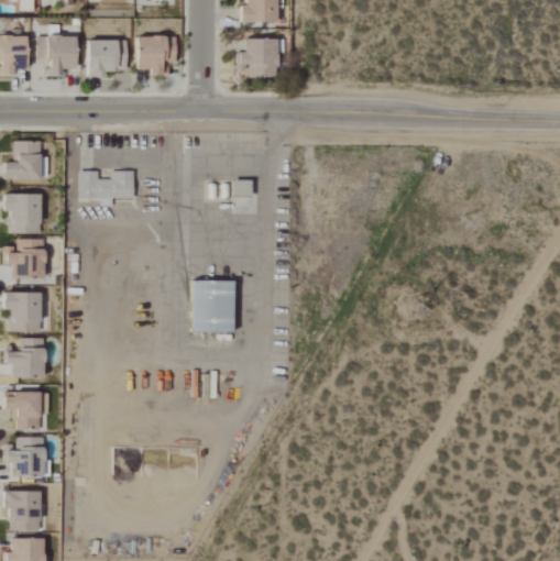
[(22,0),(21,9),(35,10),(35,0),(22,0)]
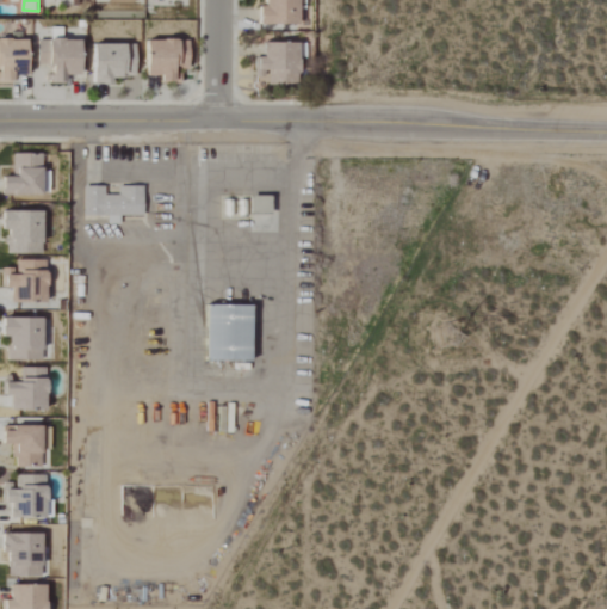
[(266,0),(267,5),(261,5),(261,24),(301,23),(299,0),(266,0)]
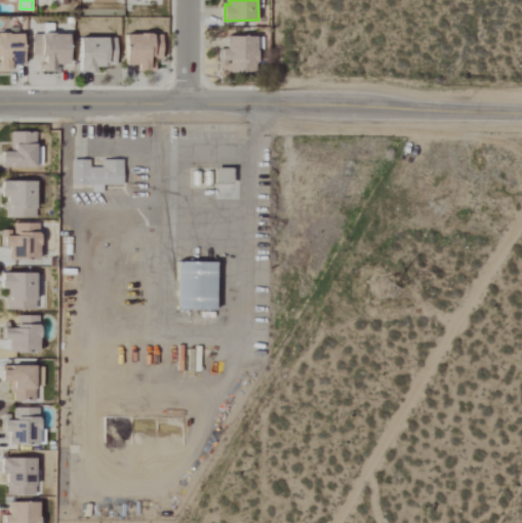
[(0,71),(12,71),(12,64),(25,64),(25,33),(0,32),(0,71)]
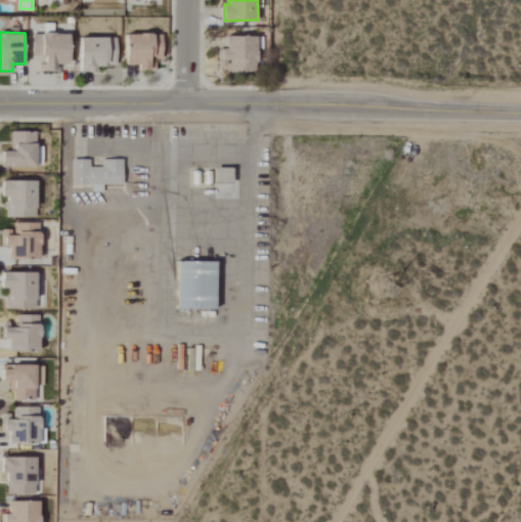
[(70,33),(34,33),(35,56),(47,56),(47,71),(58,71),(58,63),(71,63),(70,33)]
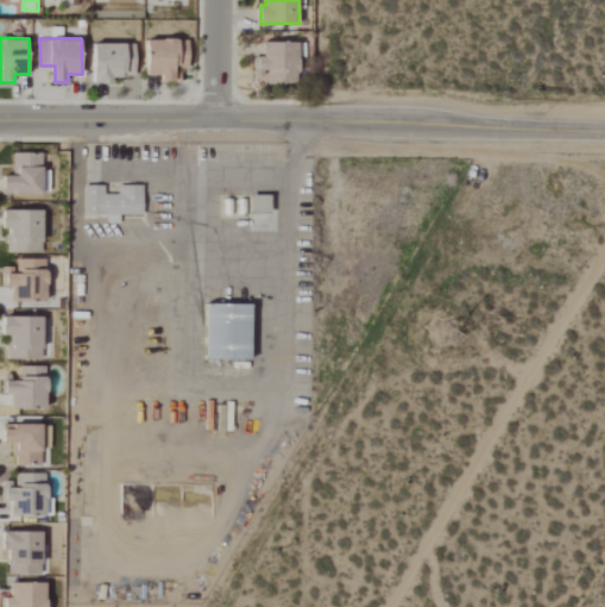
[(190,68),(190,39),(149,38),(147,74),(163,74),(163,81),(182,82),(182,68),(190,68)]
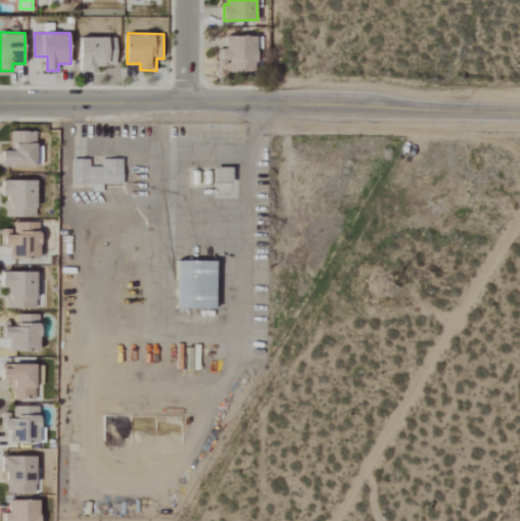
[(263,36),(227,35),(227,47),(222,47),(222,70),(257,72),(257,46),(263,46),(263,36)]
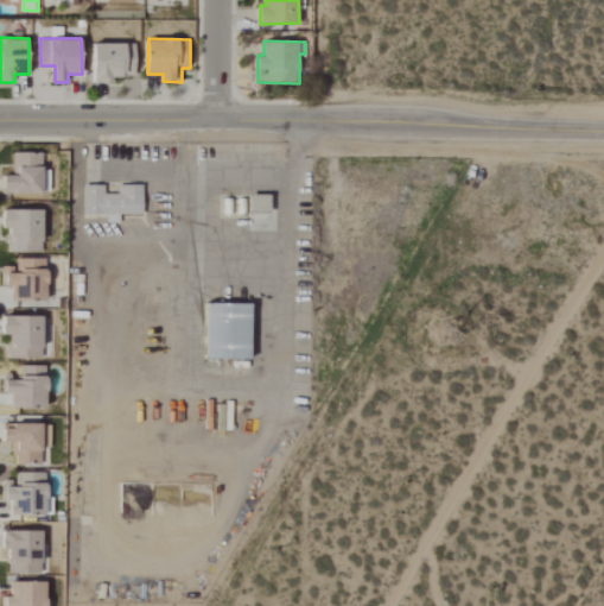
[(135,43),(94,42),(94,82),(115,82),(115,75),(135,75),(135,43)]
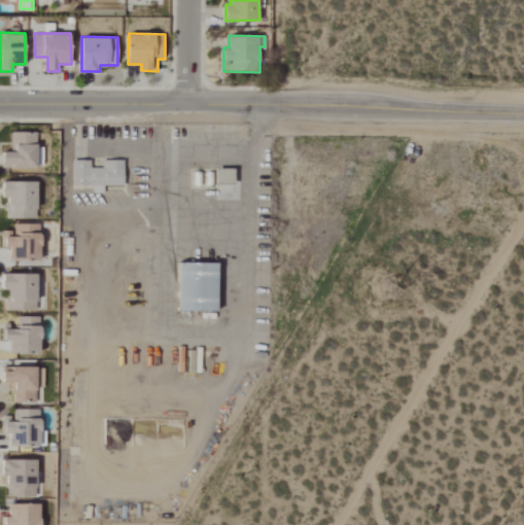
[(38,132),(13,131),(13,151),(4,151),(4,166),(44,167),(45,146),(38,146),(38,132)]
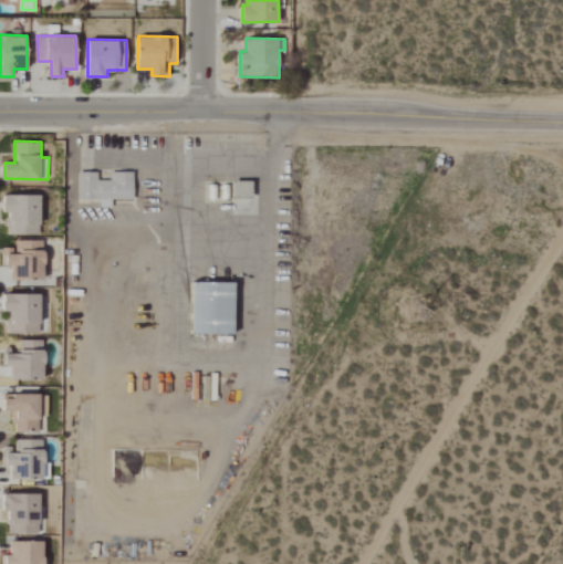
[(135,170),(112,171),(112,178),(100,179),(100,171),(80,171),(80,199),(103,198),(103,206),(114,206),(114,199),(135,199),(135,170)]
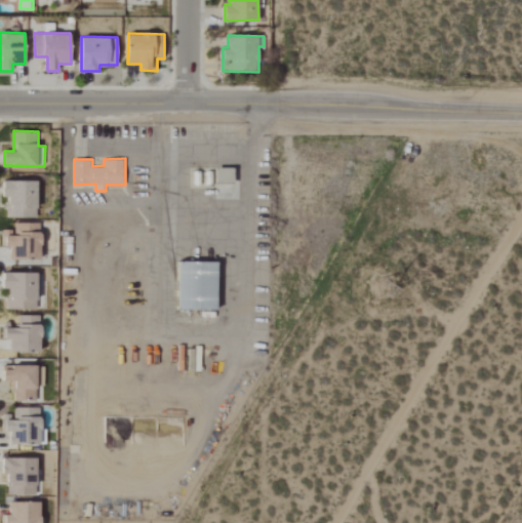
[(216,183),(234,183),(235,167),(217,167),(216,183)]
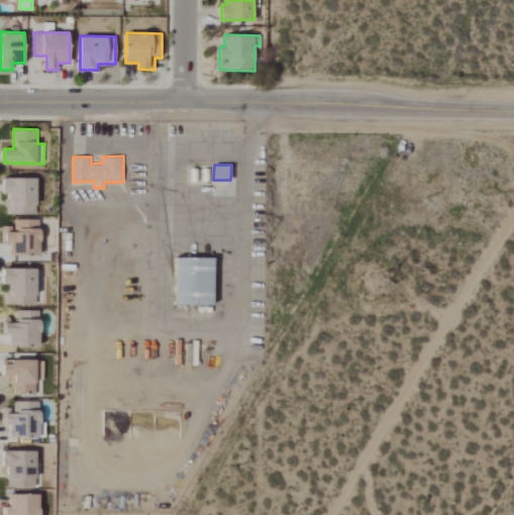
[(38,178),(4,177),(3,194),(8,194),(7,213),(37,214),(38,178)]
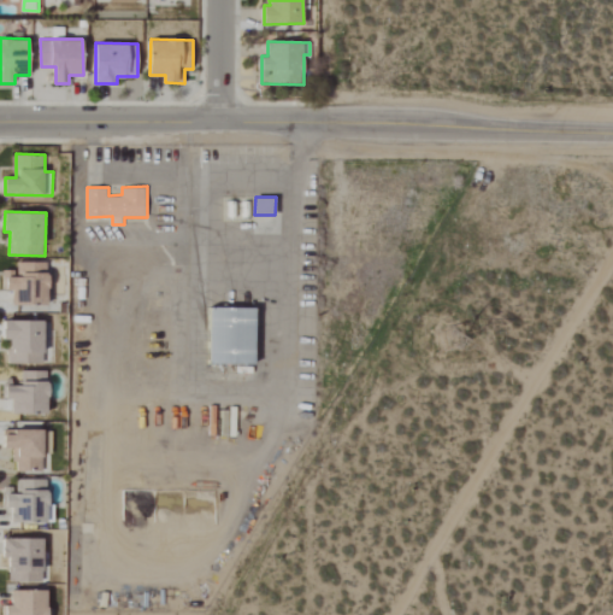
[(48,262),(19,261),(19,269),(6,269),(6,290),(12,290),(12,304),(48,305),(48,262)]
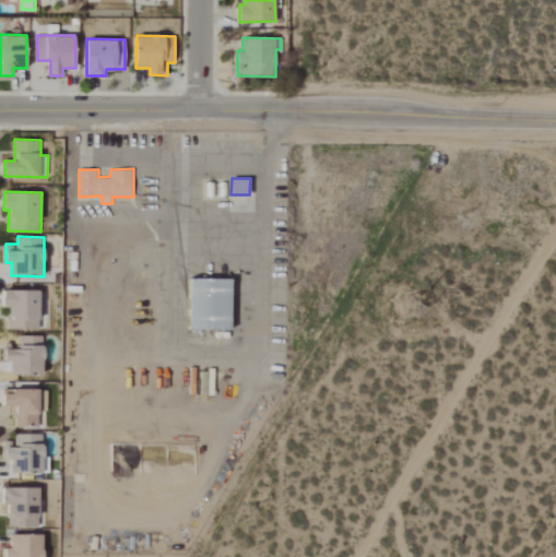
[(231,331),(232,279),(190,277),(189,330),(231,331)]
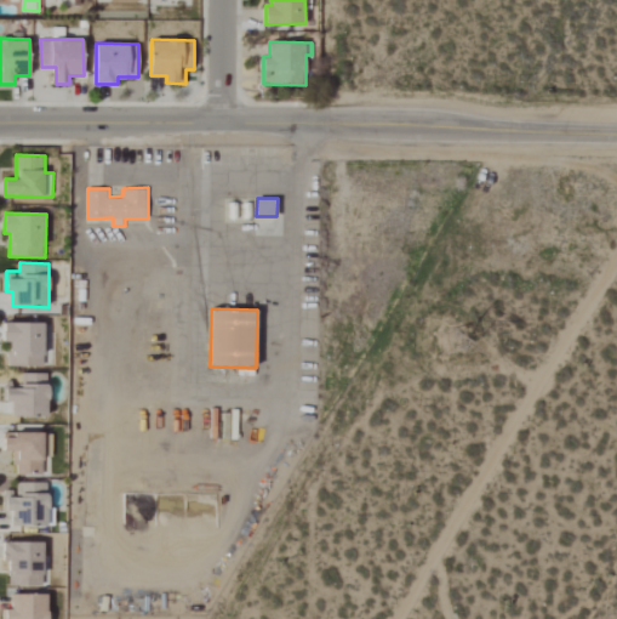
[(9,364),(44,365),(45,323),(4,322),(4,341),(10,341),(9,364)]
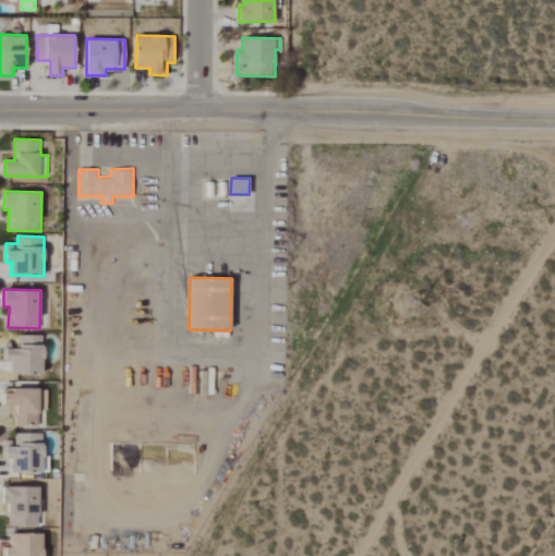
[(44,335),(20,335),(20,348),(5,348),(5,360),(12,360),(11,374),(44,374),(44,335)]
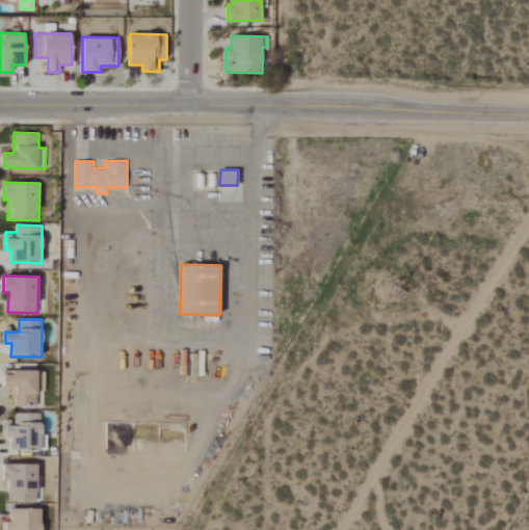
[(37,370),(4,370),(4,386),(14,386),(14,405),(37,405),(37,370)]
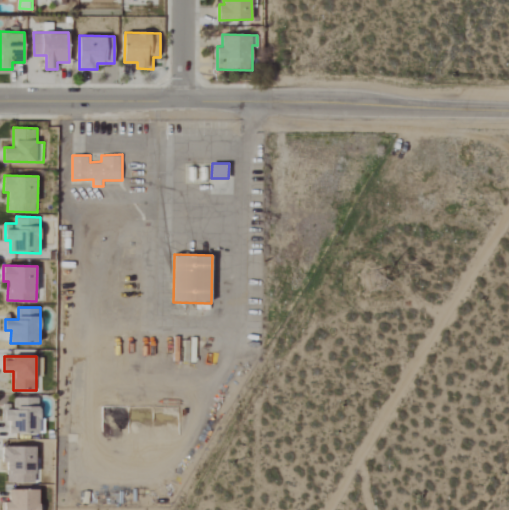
[(40,397),(15,396),(15,404),(5,404),(5,421),(10,421),(9,433),(39,433),(40,397)]
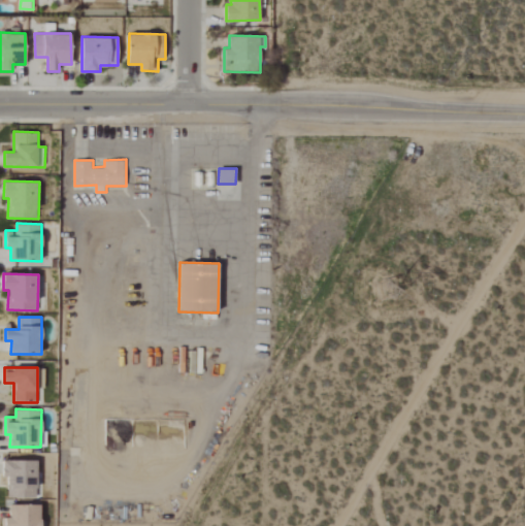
[(37,497),(37,461),(3,460),(3,477),(9,477),(8,497),(37,497)]
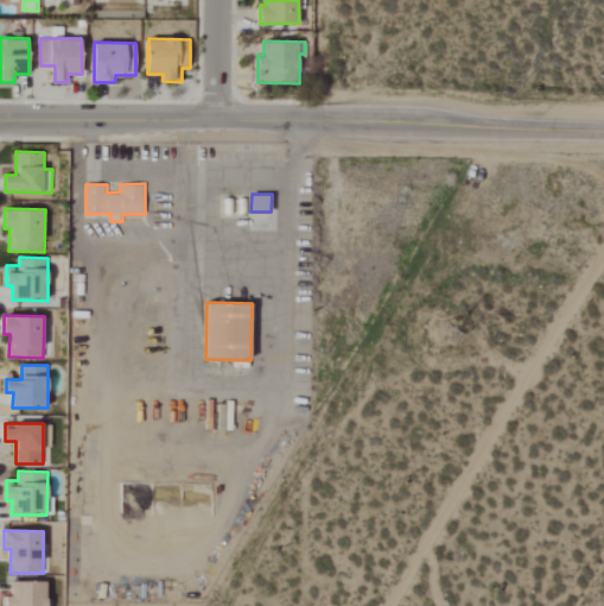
[(46,605),(46,581),(12,582),(12,597),(5,597),(5,605),(46,605)]
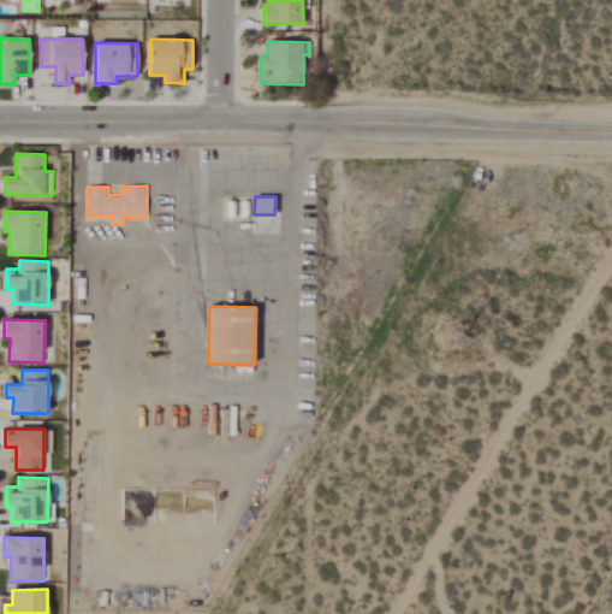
All buildings are outlined.
